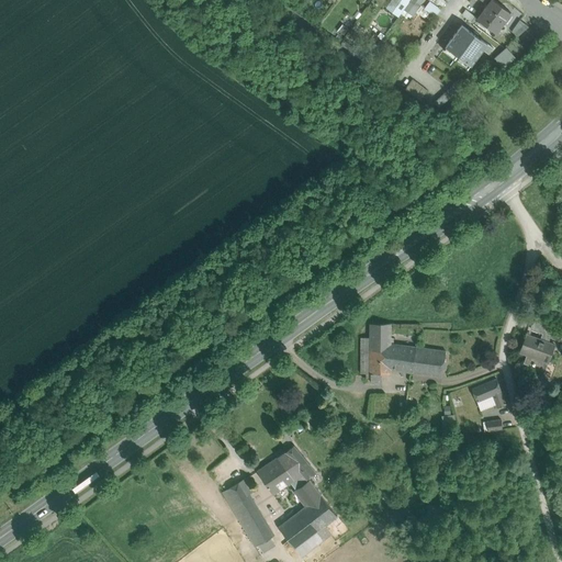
[(405,0),(391,0),(386,8),(398,17),(408,2),(405,0)]
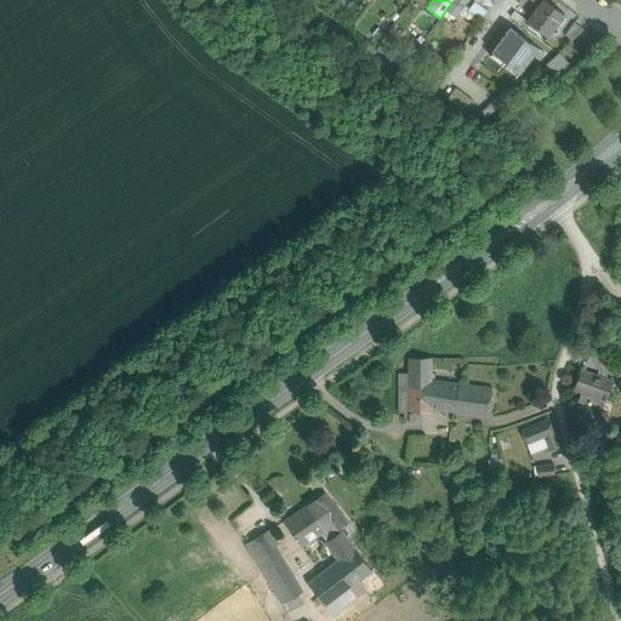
[(457,18),(468,0),(455,0),(446,11),(457,18)]
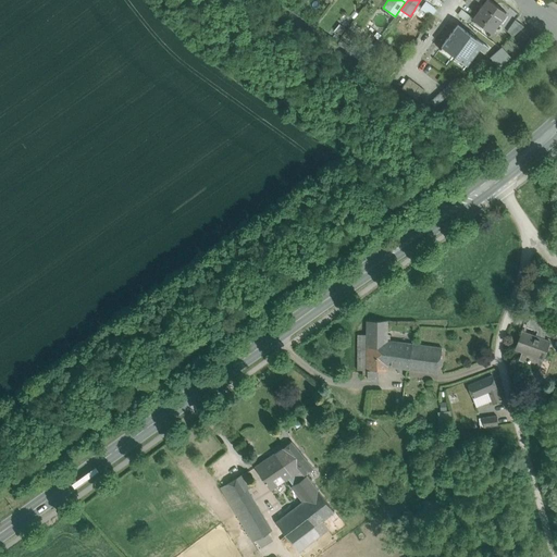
[(435,7),(426,0),(421,8),(431,14),(435,7)]
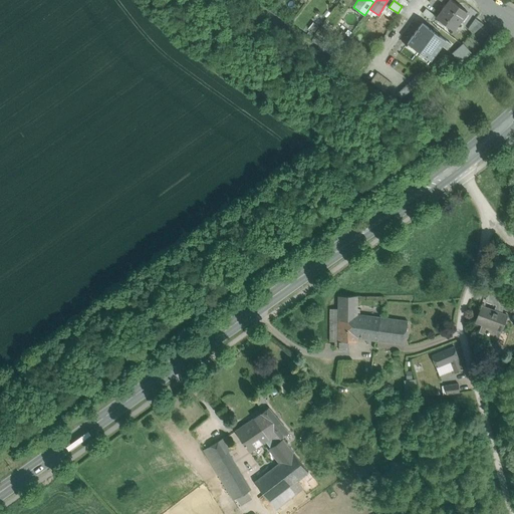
[(451,0),(450,0),(437,18),(454,30),(468,12),(451,0)]
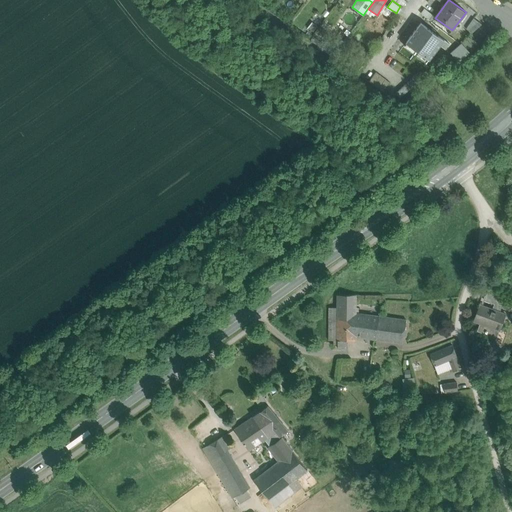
[(474,18),(466,29),(471,34),(482,24),(474,18)]
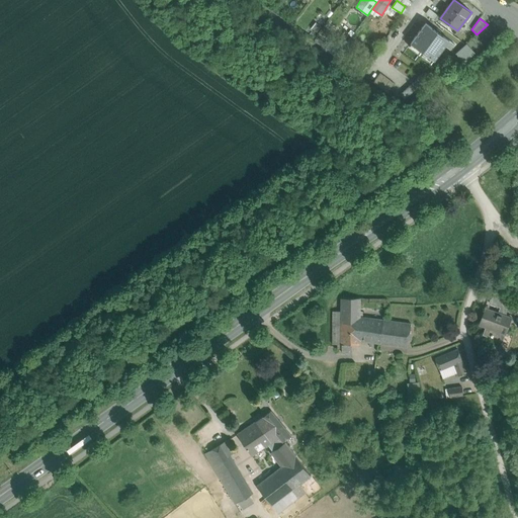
[(450,40),(426,22),(411,44),(435,61),(450,40)]
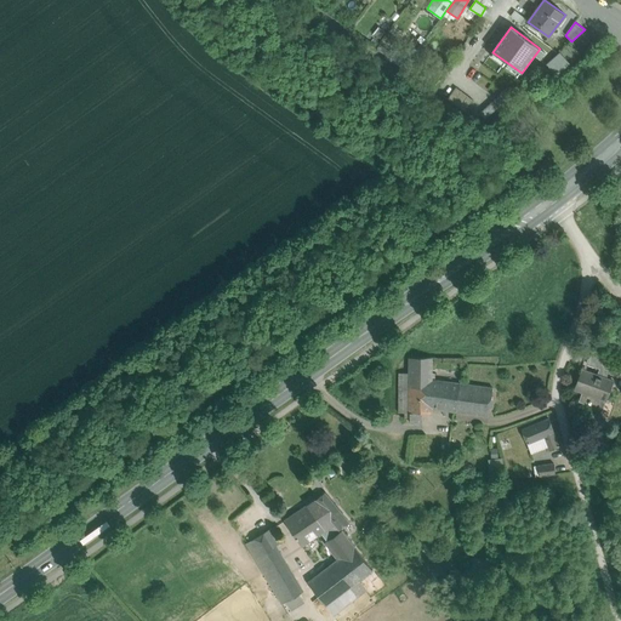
[(559,52),(546,64),(553,72),(545,79),(548,83),(569,63),(559,52)]
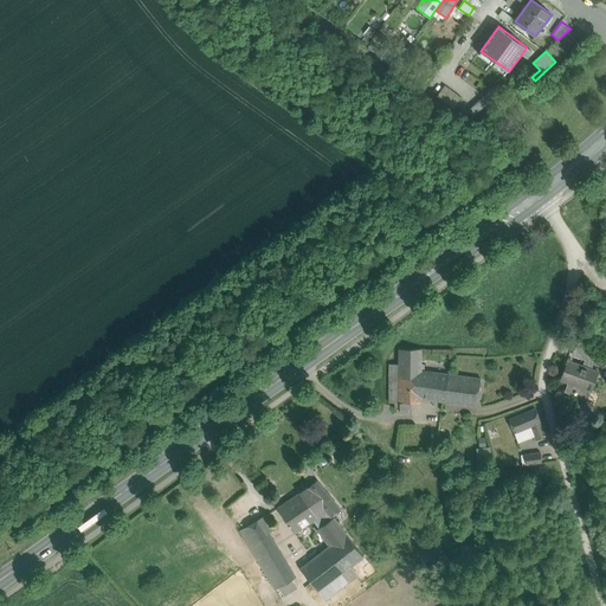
[(453,110),(463,98),(445,85),(437,97),(453,110)]
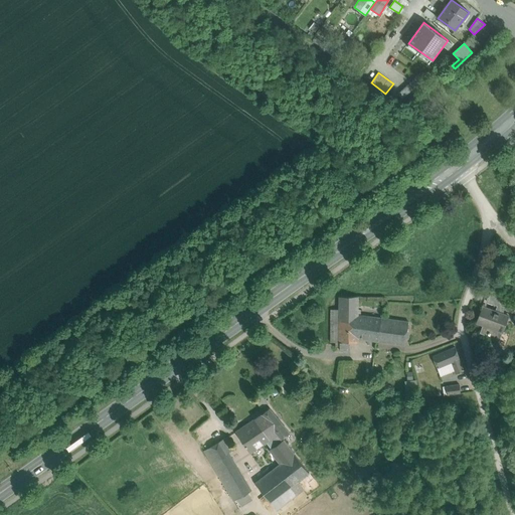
[(419,82),(415,78),(398,94),(402,99),(419,82)]
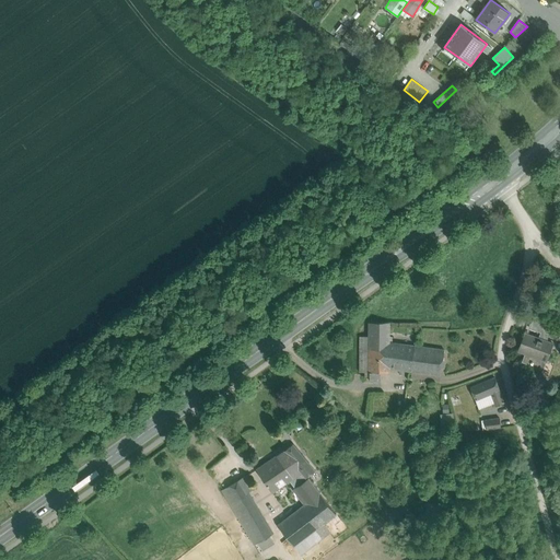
[(547,326),(534,315),(529,327),(545,333),(547,326)]
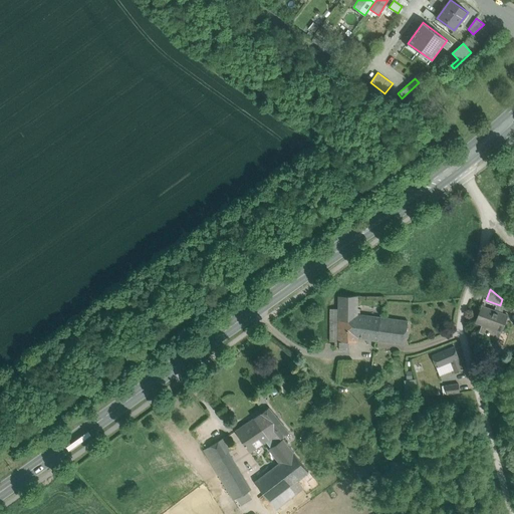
[(357,295),(338,295),(338,306),(338,340),(338,348),(349,348),(349,340),(357,340),(357,337),(357,313),(359,313),(359,308),(357,308),(357,295)]
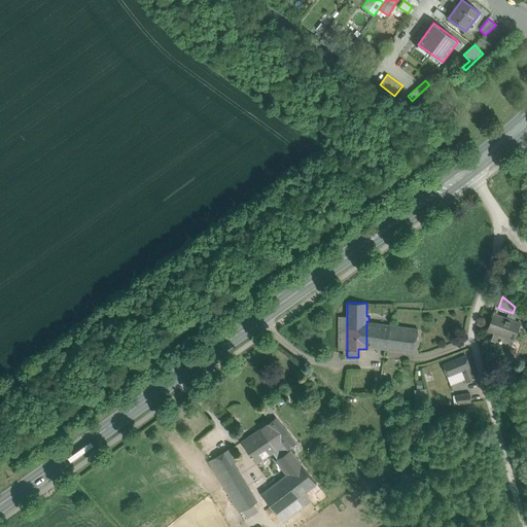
[(513,313),(498,308),(496,314),(511,319),(512,316),(515,317),(516,314),(513,313)]
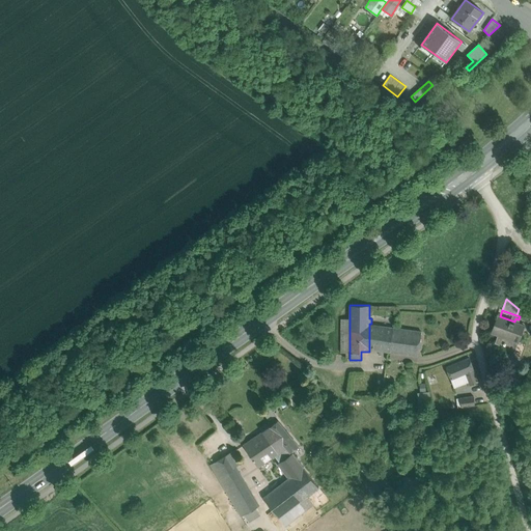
[(500,316),(498,315),(492,332),(498,335),(496,342),(509,346),(507,353),(513,355),(524,325),(518,323),(519,319),(515,318),(514,322),(500,316)]
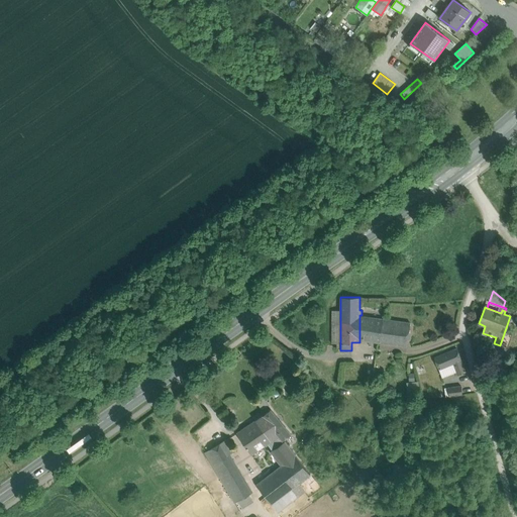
[(340,308),(332,308),(331,343),(340,342),(340,308)]
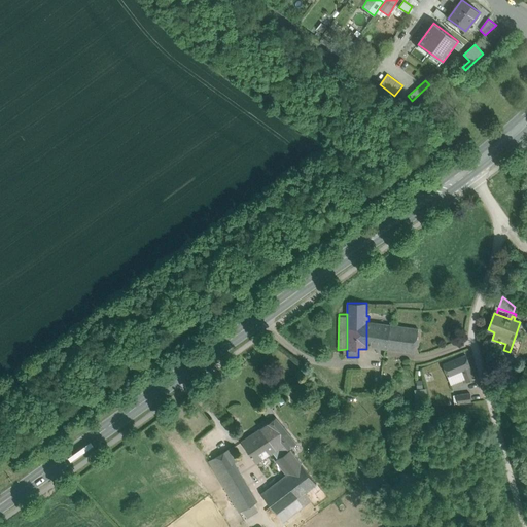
[(369,321),(366,321),(366,346),(386,349),(390,325),(369,321)]
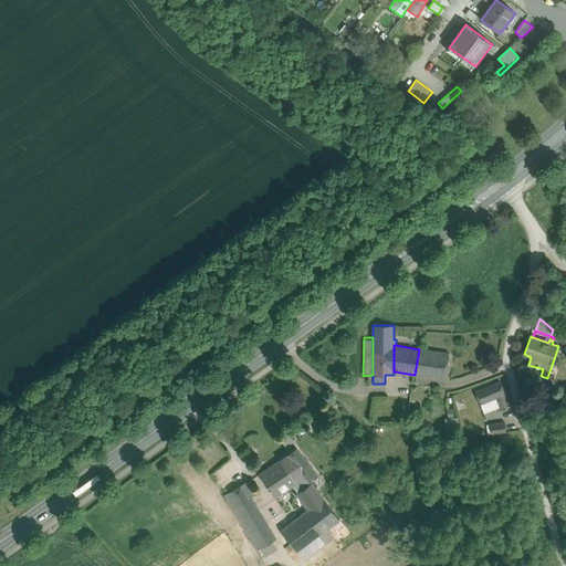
[(419,349),(415,375),(423,376),(428,350),(419,349)]
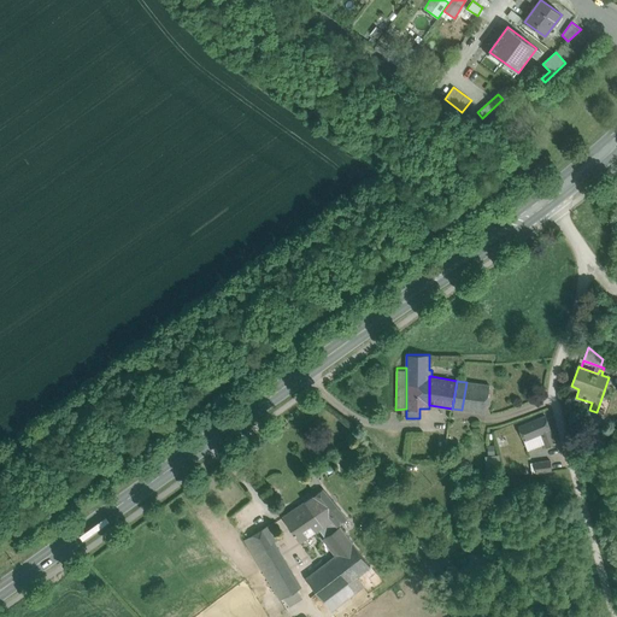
[(488,385),(466,382),(462,410),(485,413),(488,385)]
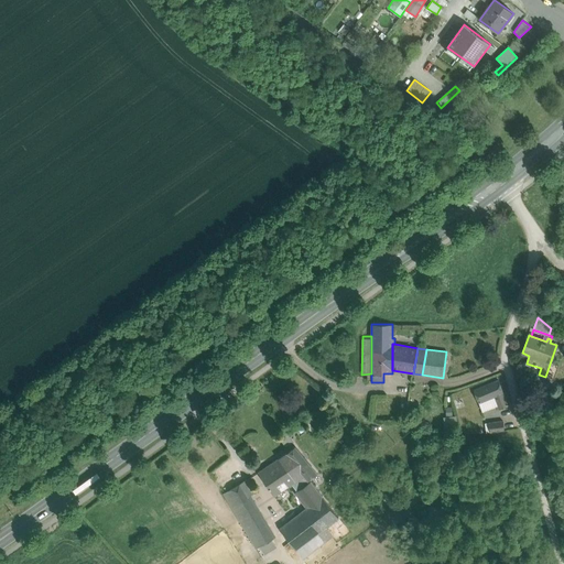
[(498,380),(474,390),(479,403),(494,397),(503,393),(498,380)]
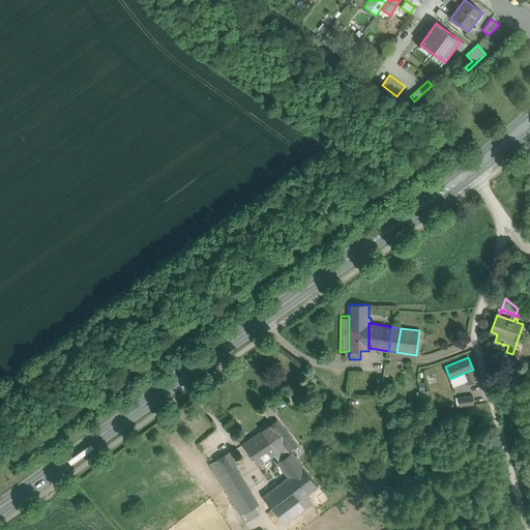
[(473,370),(464,373),(469,385),(478,381),(473,370)]
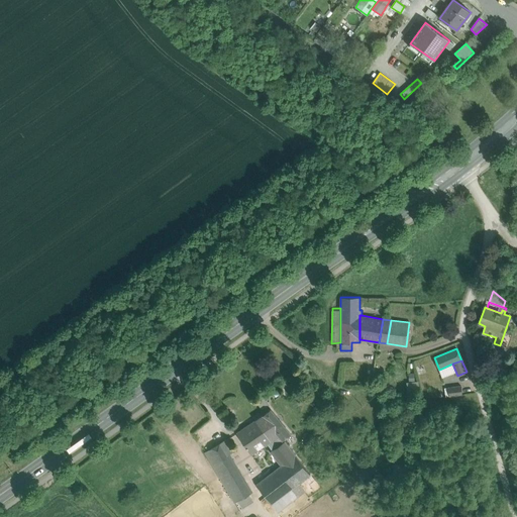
[(461,386),(448,388),(449,397),(462,395),(461,386)]
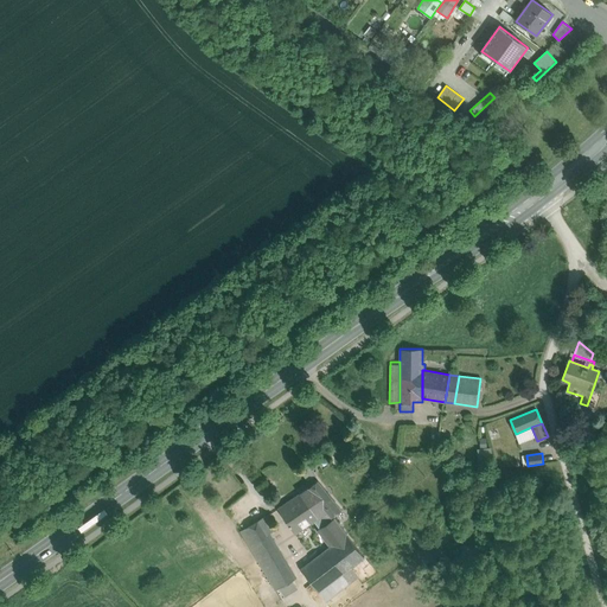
[(340,509),(318,480),(308,487),(327,511),(332,517),(333,516),(340,509)]
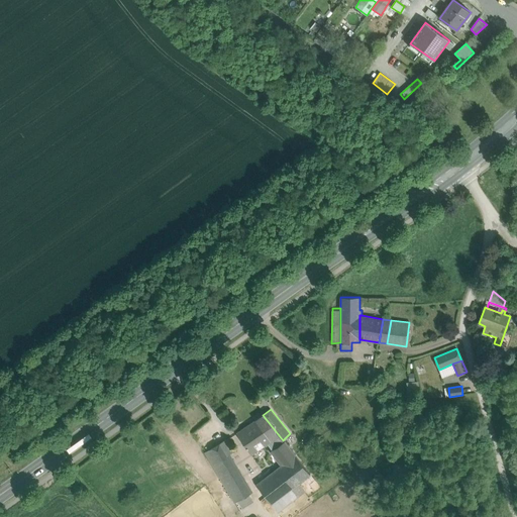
[(263,415),(237,432),(251,454),(268,443),(279,435),(263,415)]
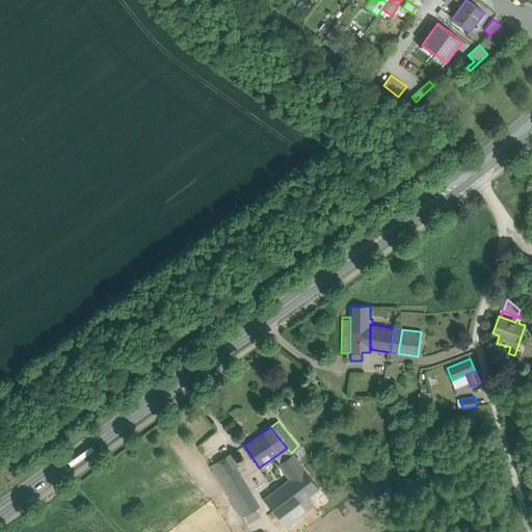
[(287,448),(275,456),(281,462),(293,454),(292,452),(291,453),(287,448)]
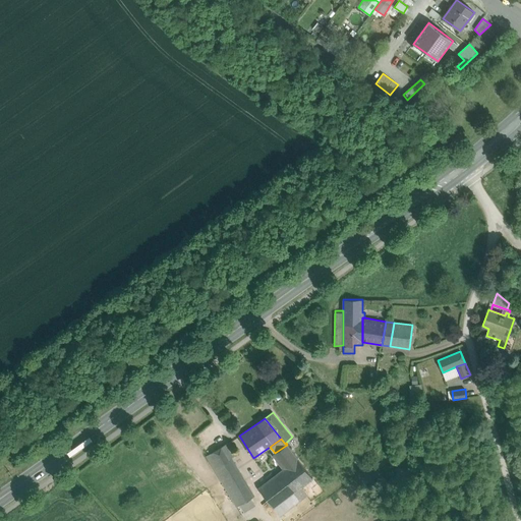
[(236,454),(229,442),(223,446),(230,458),(236,454)]
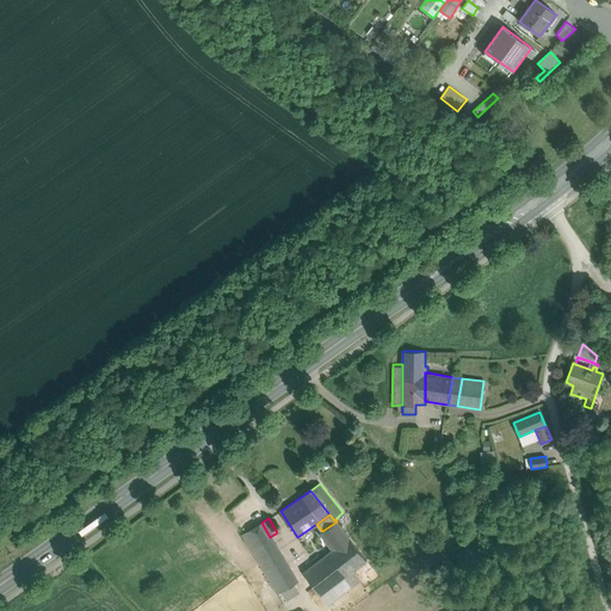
[(337,522),(322,531),(334,548),(349,537),(337,522)]
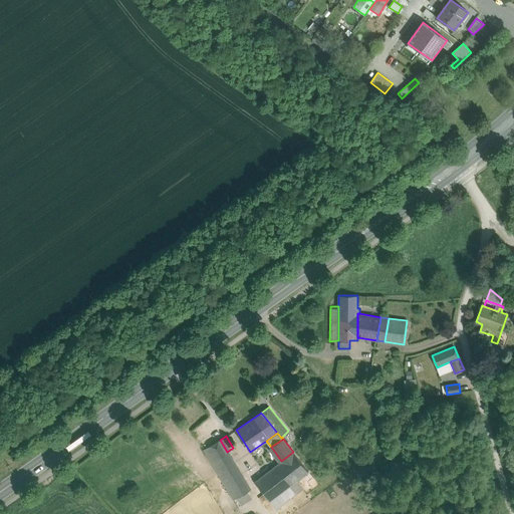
[(227,452),(220,440),(204,449),(233,499),(247,491),(250,489),(227,452)]
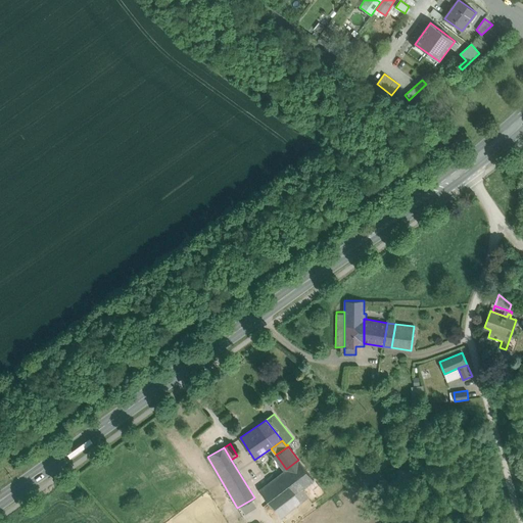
[(286,469),(259,489),(260,491),(259,491),(260,492),(262,492),(274,510),(302,488),(314,480),(298,460),(286,469)]
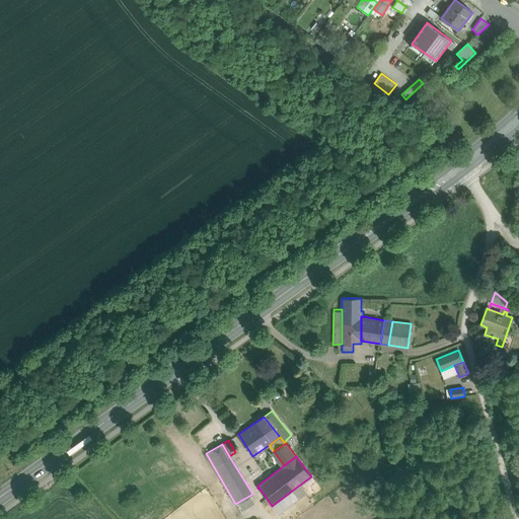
[(209,465),(205,457),(200,460),(205,468),(209,465)]
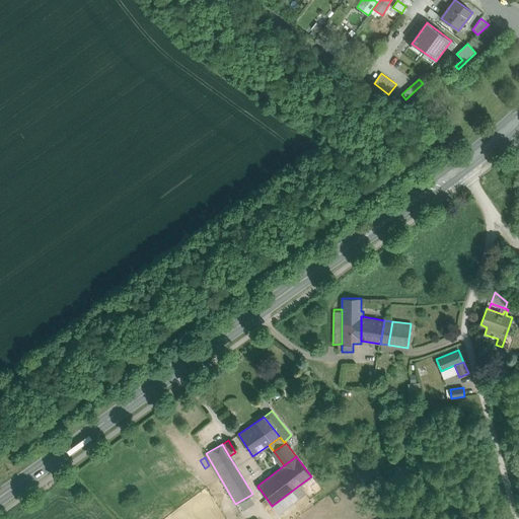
[(300,485),(272,506),(278,514),(305,493),(300,485)]
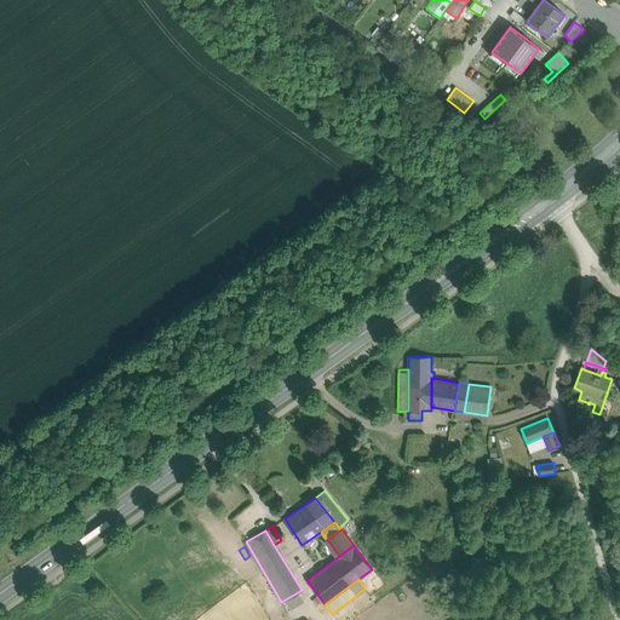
[(298,592),(281,602),(287,610),(303,601),(298,592)]
